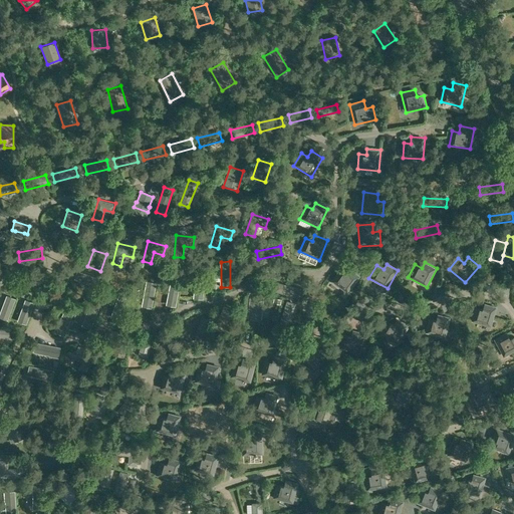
[(347,293),(360,276),(350,269),(346,274),(339,269),(330,281),(347,293)]
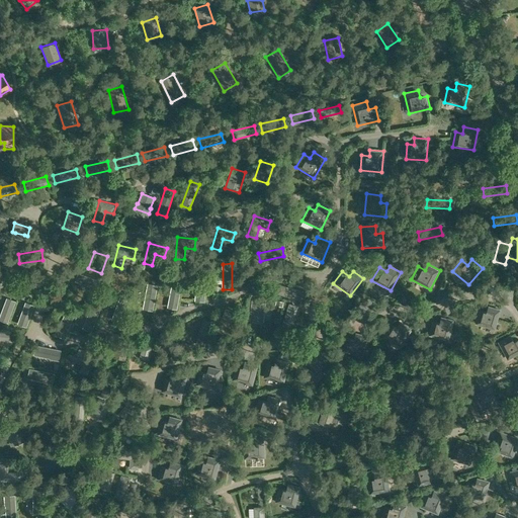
[(77,272),(74,281),(96,289),(99,280),(77,272)]
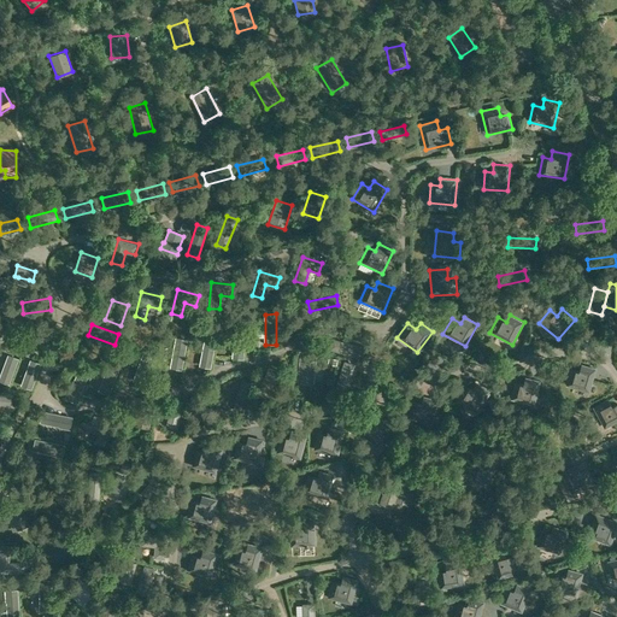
[(234,330),(231,358),(242,358),(246,331),(234,330)]
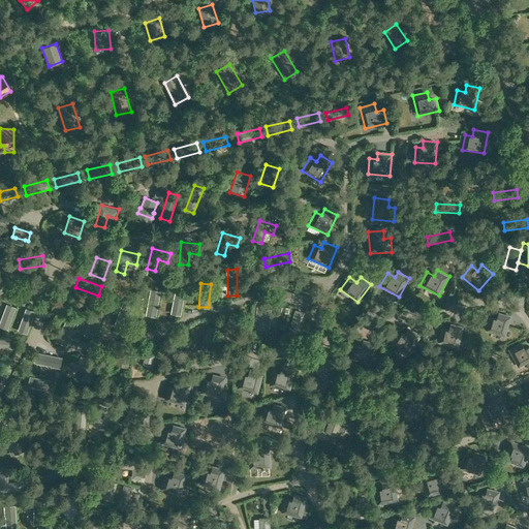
[(61,288),(55,311),(64,313),(70,290),(61,288)]
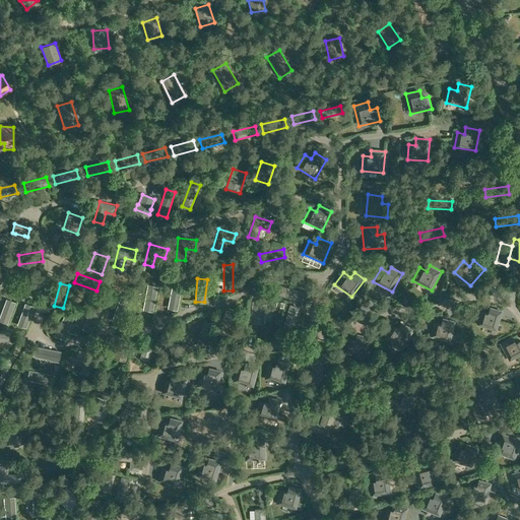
[(148,285),(144,310),(152,312),(157,286),(148,285)]
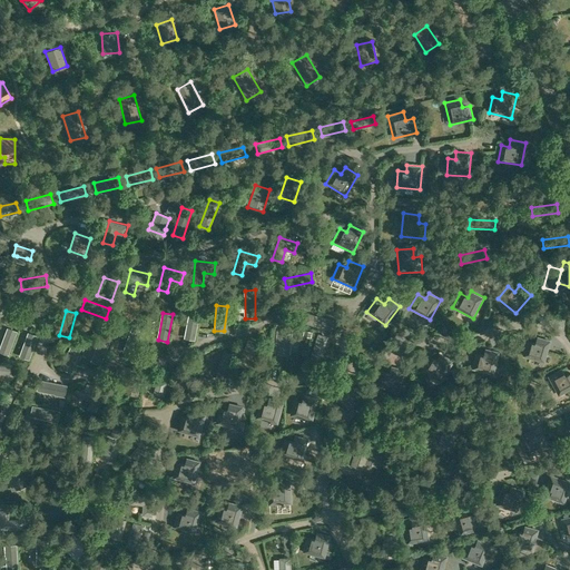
[(188,313),(184,338),(195,340),(199,315),(188,313)]
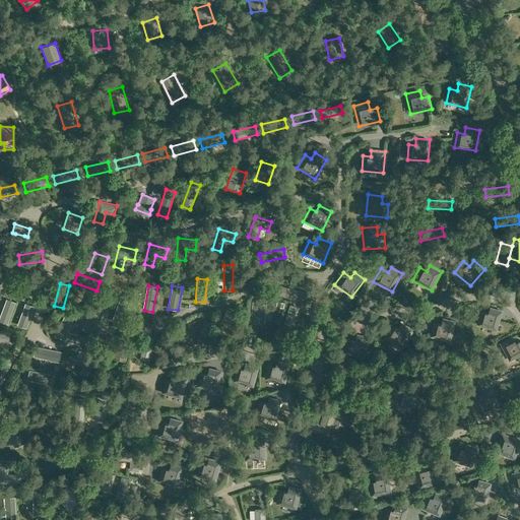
[(279,285),(277,295),(303,302),(305,294),(279,285)]
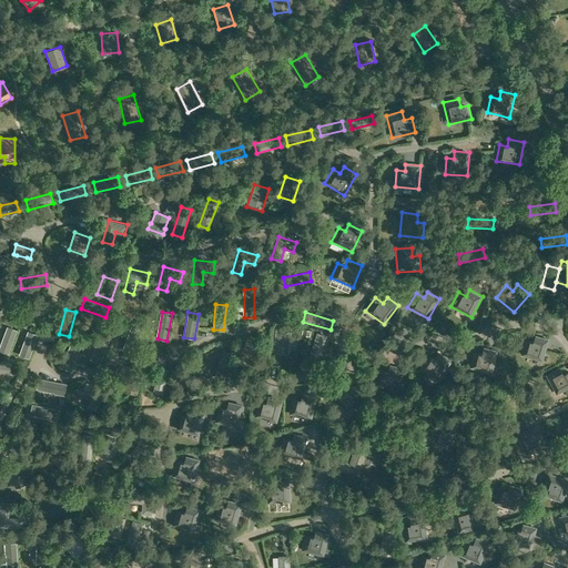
[(131,326),(121,351),(132,354),(141,330),(131,326)]
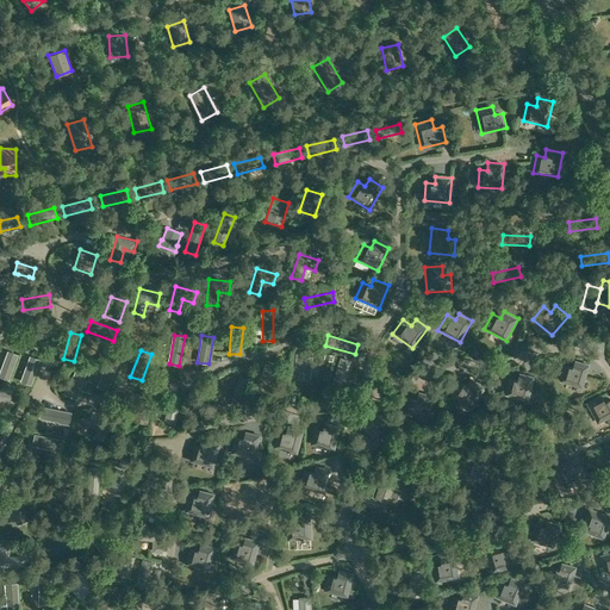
[(8,353),(0,375),(0,377),(10,380),(18,355),(8,352),(8,353)]
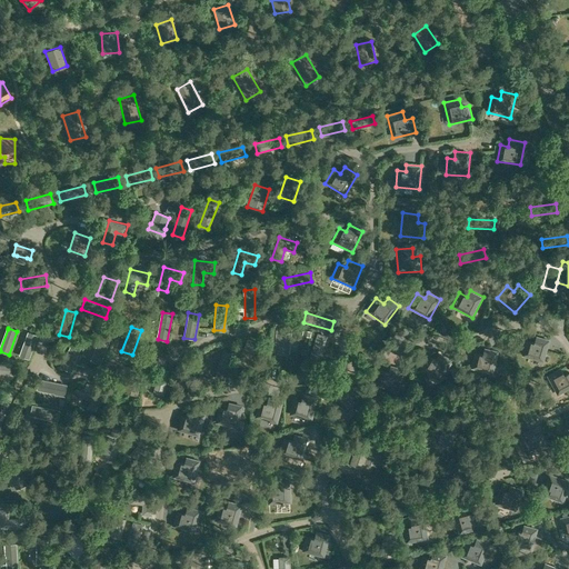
[(275,352),(290,355),(292,330),(277,329),(275,352)]
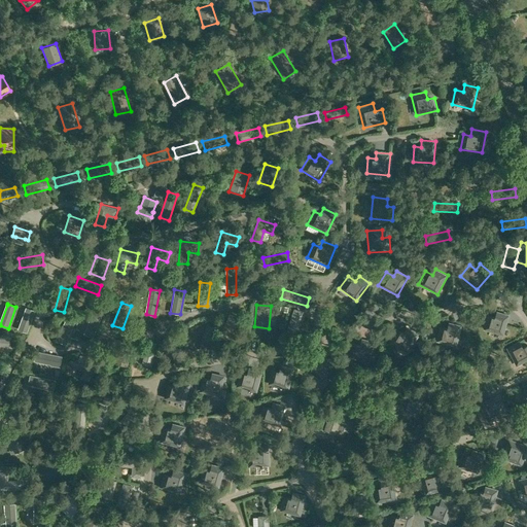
[(27,308),(19,329),(28,332),(35,311),(27,308)]
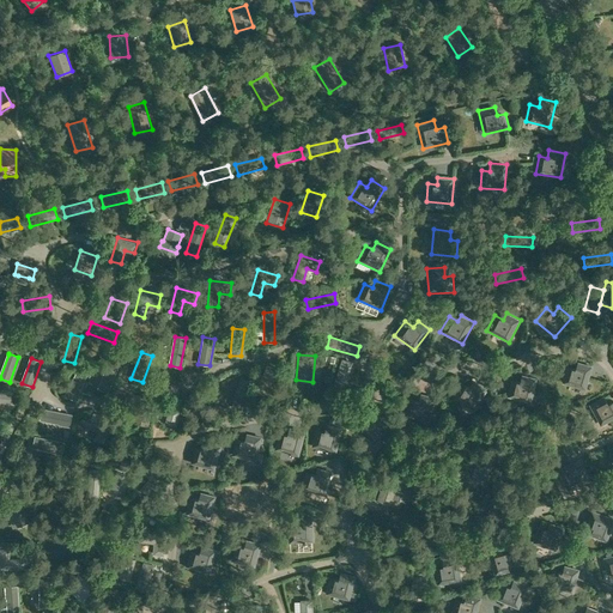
[(343,358),(334,382),(346,386),(353,362),(343,358)]
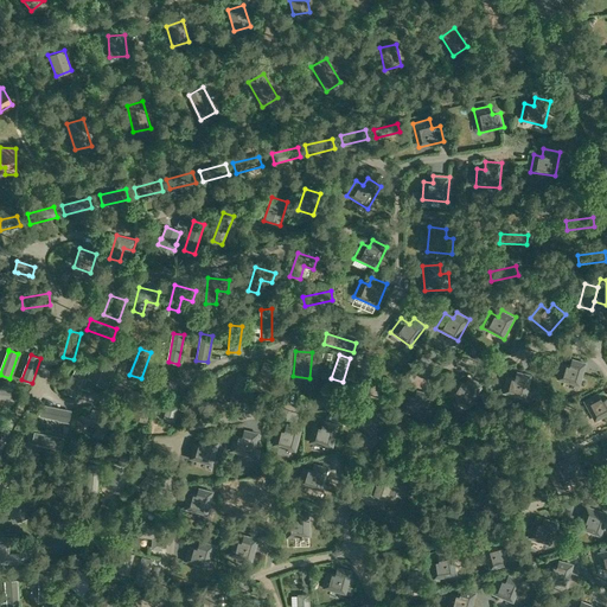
[(106,358),(96,384),(107,389),(117,363),(106,358)]
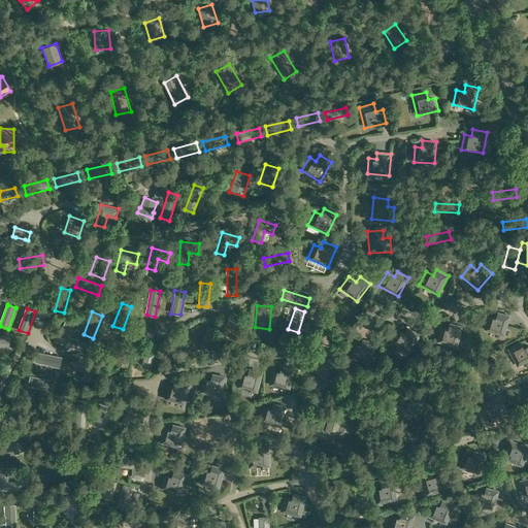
[(484,330),(504,336),(510,315),(498,311),(496,318),(488,316),(484,330)]
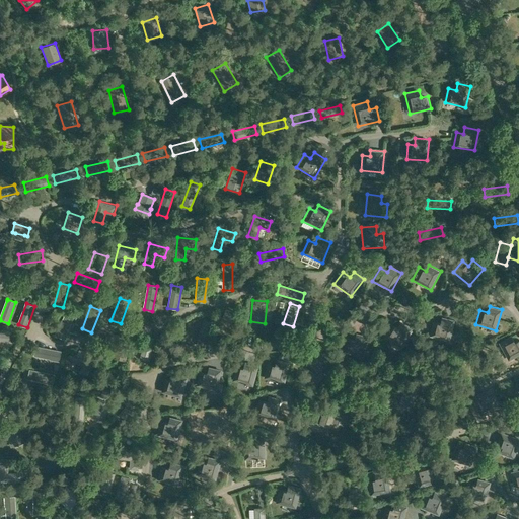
[(226,309),(219,329),(228,332),(232,321),(240,324),(243,314),(226,309)]
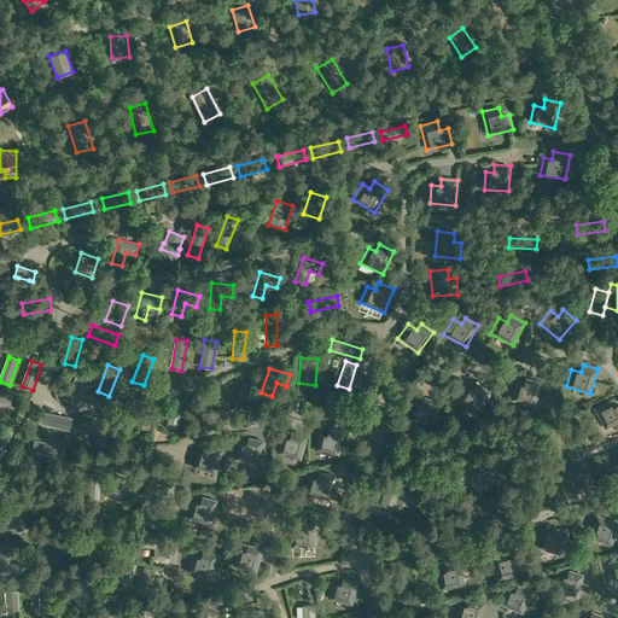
[(77,373),(64,398),(75,403),(88,378),(77,373)]
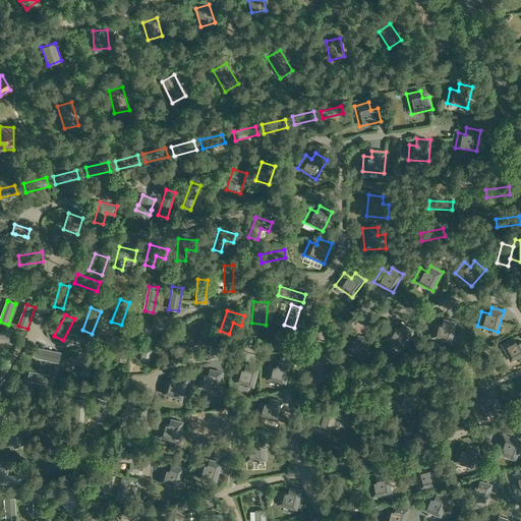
[(452,342),(457,322),(444,319),(442,325),(435,323),(430,337),(452,342)]
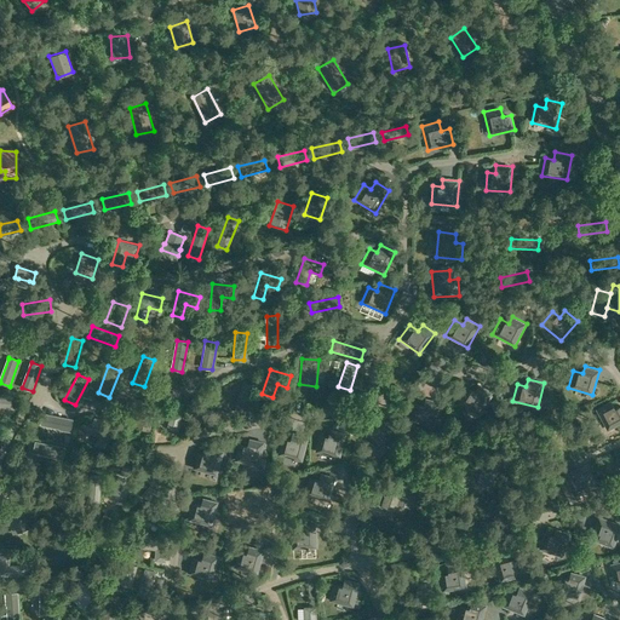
[(245,384),(236,412),(246,414),(254,386),(245,384)]
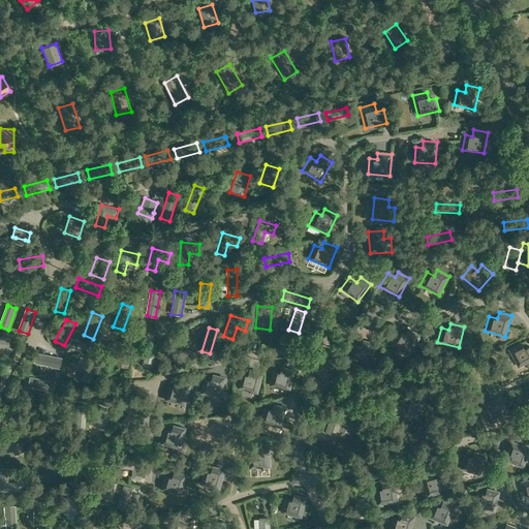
[(409,353),(421,335),(408,328),(405,334),(399,330),(391,342),(409,353)]
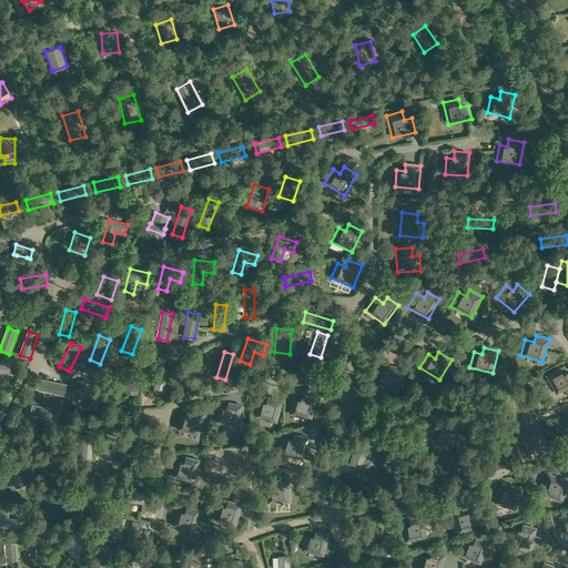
[(0,373),(9,374),(10,365),(0,363),(0,373)]
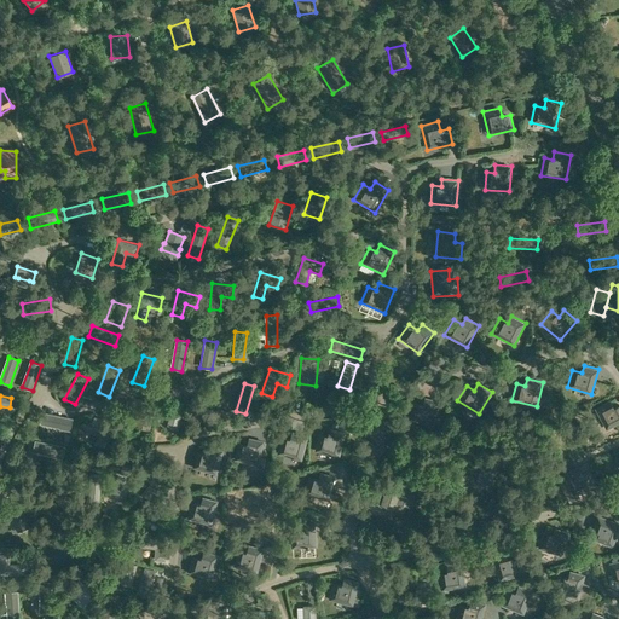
[(434,426),(440,401),(426,397),(423,405),(414,403),(409,418),(434,426)]
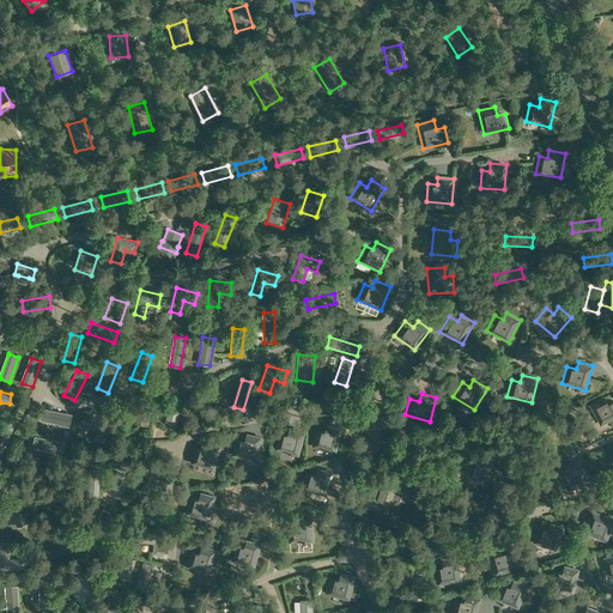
[(190,394),(184,420),(194,423),(201,398),(190,394)]
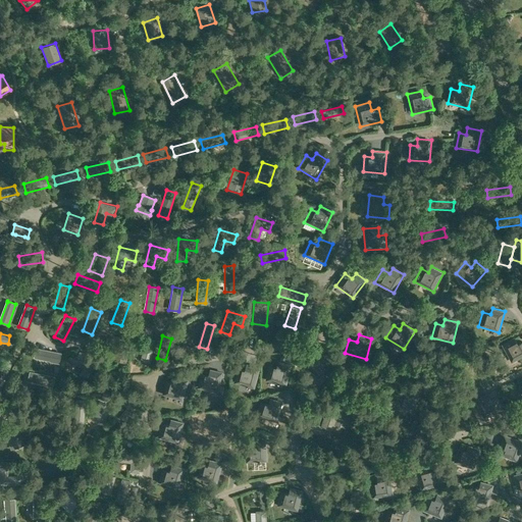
[(502,345),(512,363),(521,356),(521,341),(518,344),(514,336),(502,345)]
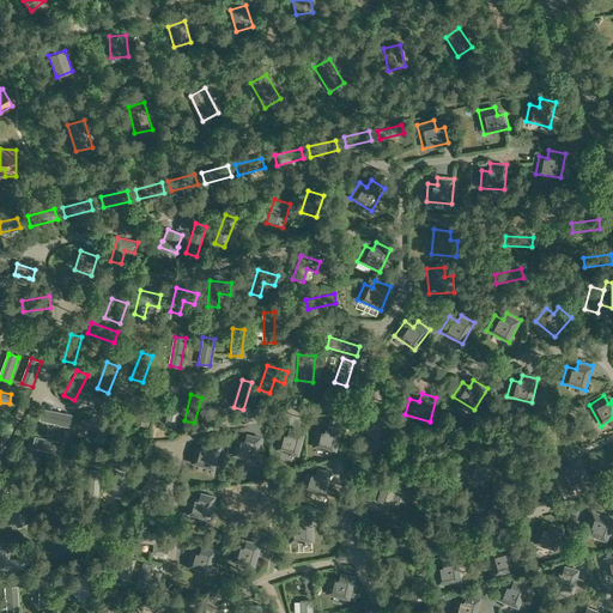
[(171,398),(164,424),(176,426),(182,400),(171,398)]
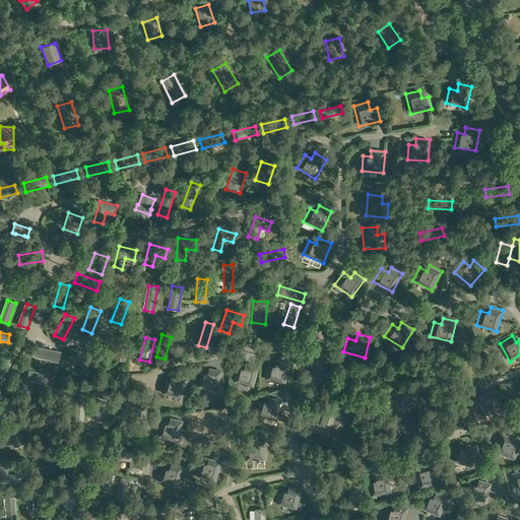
[(131,344),(119,340),(113,358),(126,362),(131,344)]
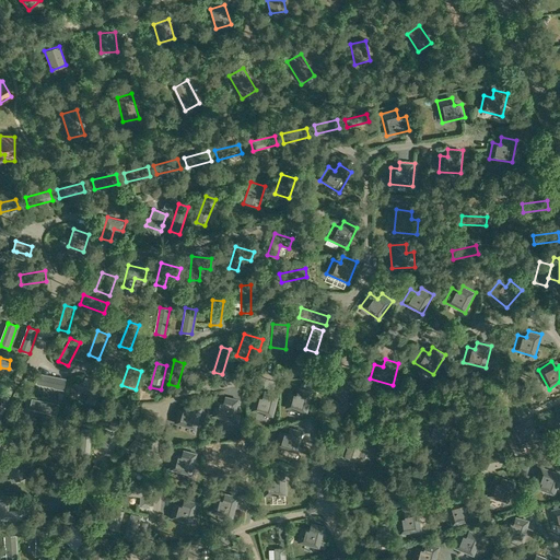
[(41,374),(38,384),(55,387),(54,388),(63,391),(66,380),(41,374)]
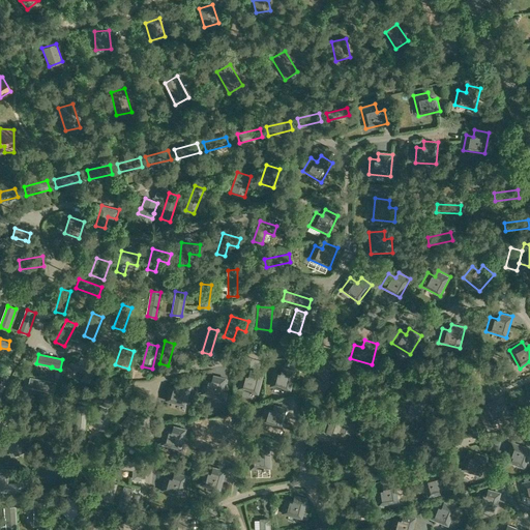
[(81,356),(78,365),(86,369),(82,380),(90,383),(98,363),(81,356)]
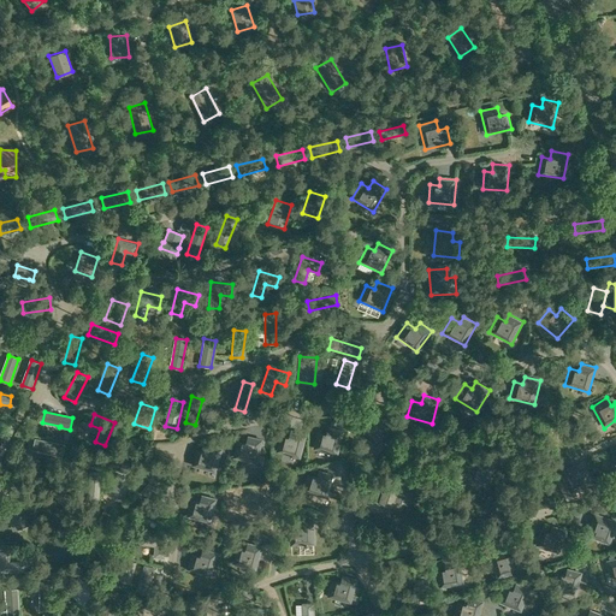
[(375,446),(394,427),(381,418),(375,424),(369,418),(357,430),(375,446)]
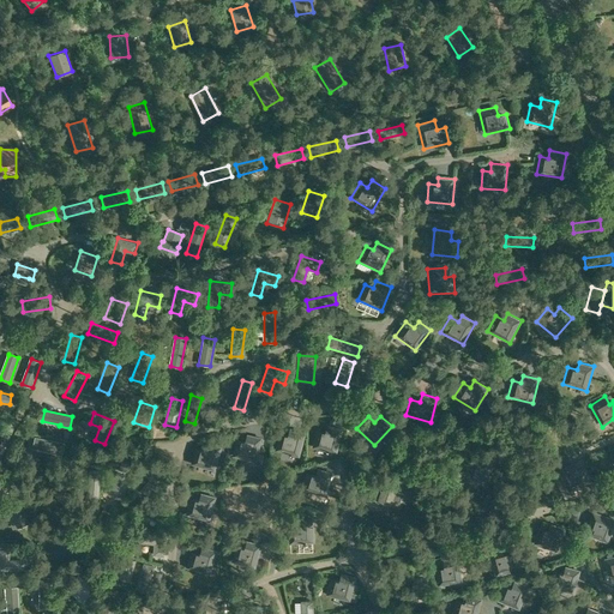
[(314,446),(336,452),(342,431),(329,427),(326,434),(318,432),(314,446)]
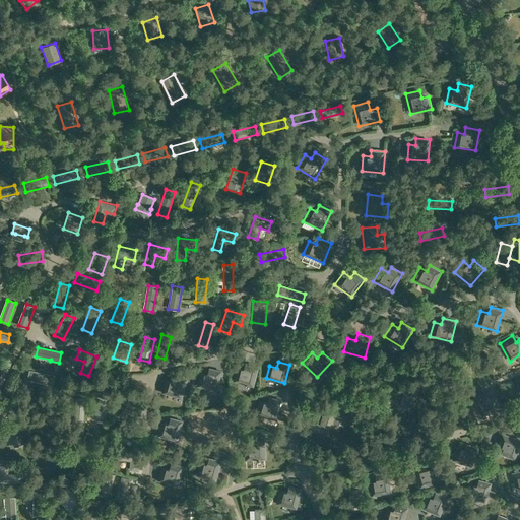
[(257,367),(246,364),(245,370),(238,368),(234,381),(252,385),(257,367)]
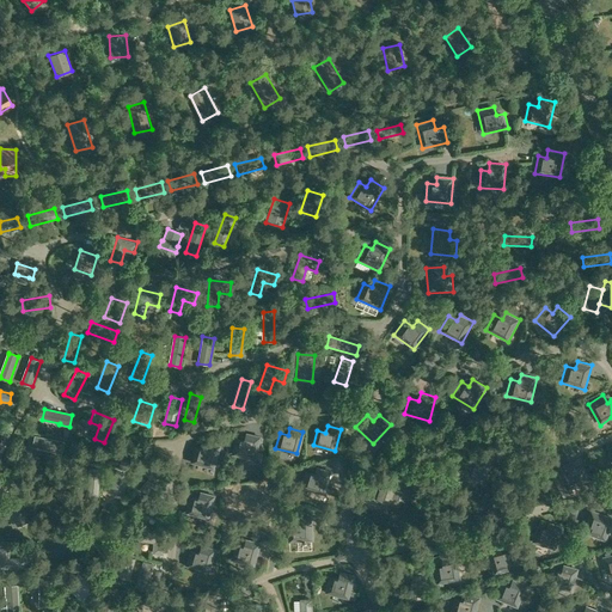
[(236,440),(232,456),(254,460),(259,439),(245,435),(244,442),(236,440)]
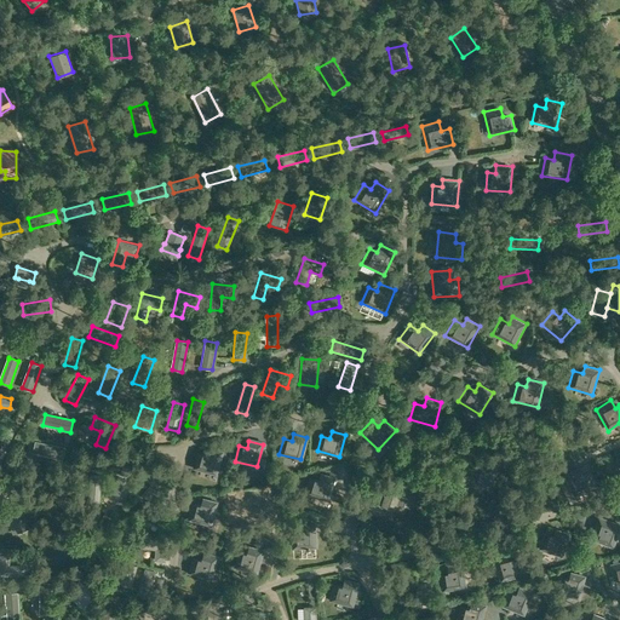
[(36,442),(35,453),(52,457),(52,458),(63,459),(65,447),(36,442)]
